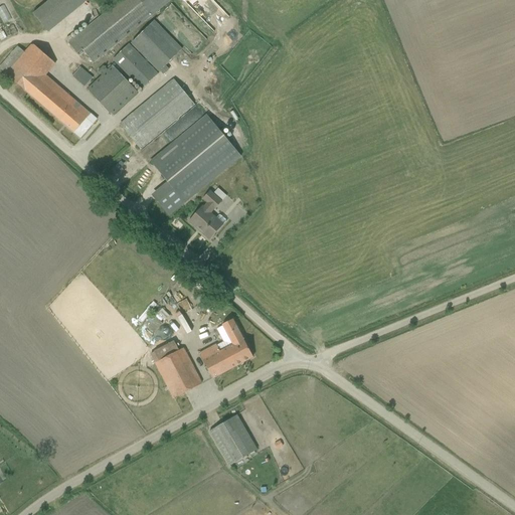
[(48,33),(88,2),(87,0),(86,0),(49,0),(32,14),(48,33)]
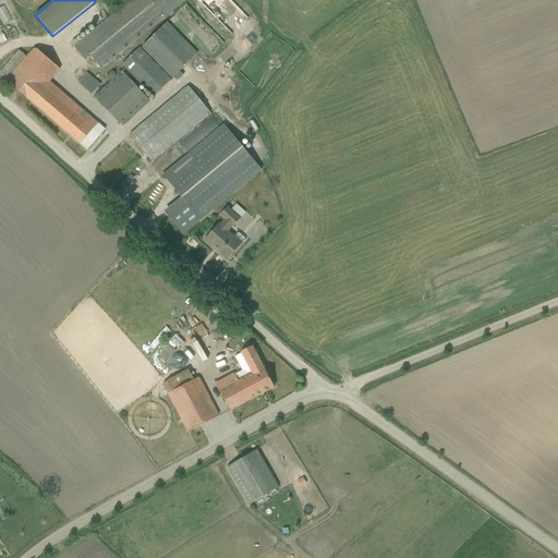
[(130,0),(74,47),(83,59),(89,55),(101,70),(185,0),(130,0)]
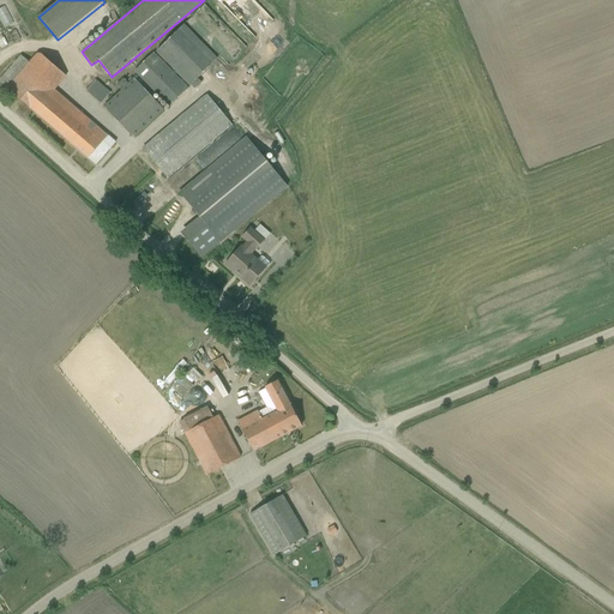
[(184,25),(156,53),(190,88),(191,86),(196,90),(202,84),(197,79),(217,60),(184,25)]
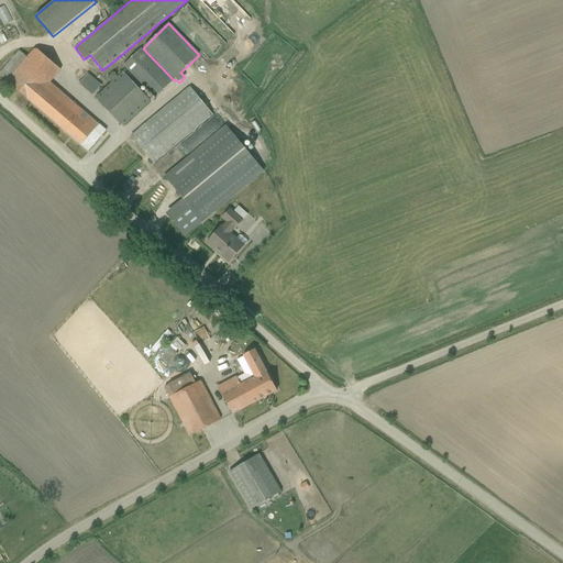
[(154,99),(173,81),(141,48),(123,66),(154,99)]
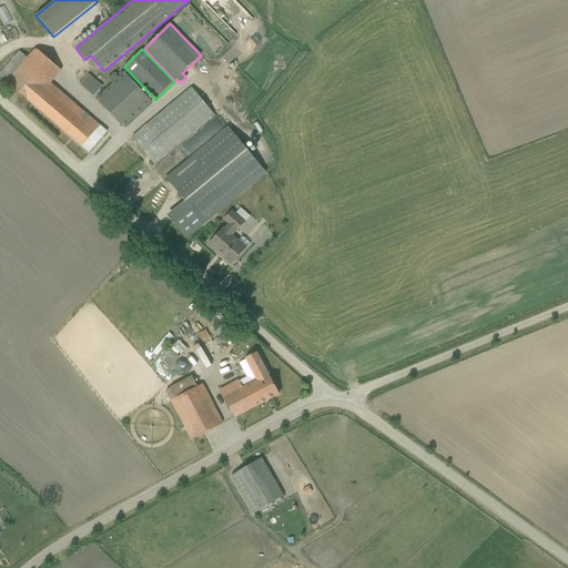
[(19,52),(0,74),(0,77),(60,129),(79,108),(51,84),(61,71),(37,50),(34,50),(27,59),(19,52)]
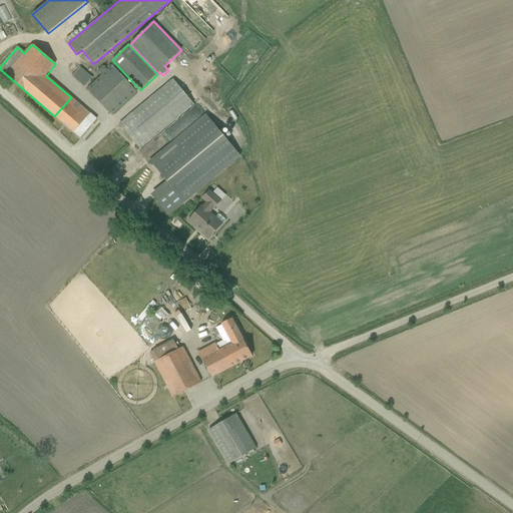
[(137,93),(112,66),(107,70),(102,66),(96,72),(100,76),(86,89),(112,116),(137,93)]
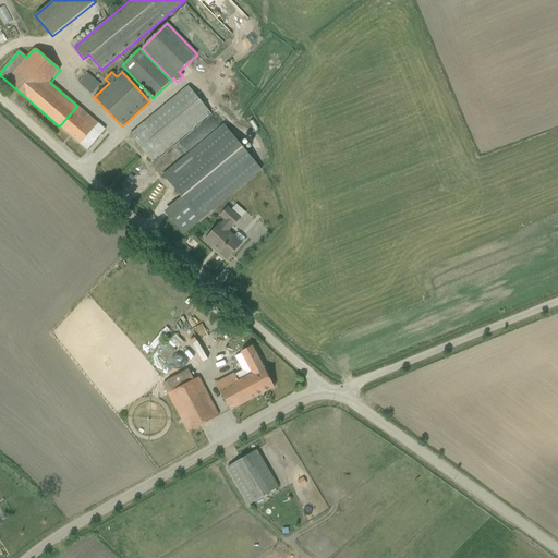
[(87,73),(79,84),(92,95),(100,85),(87,73)]
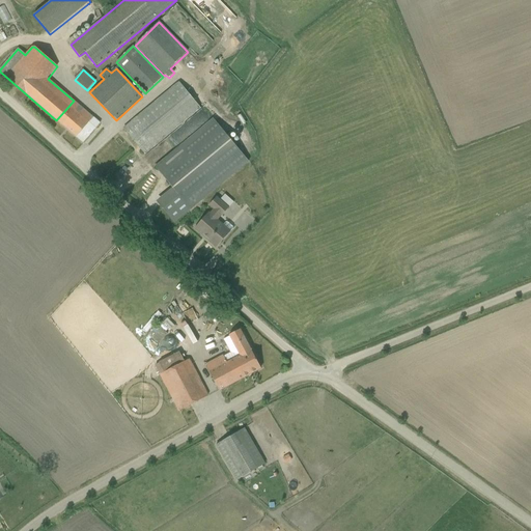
[(200,109),(179,83),(123,129),(144,155),(170,134),(182,124),(200,109)]
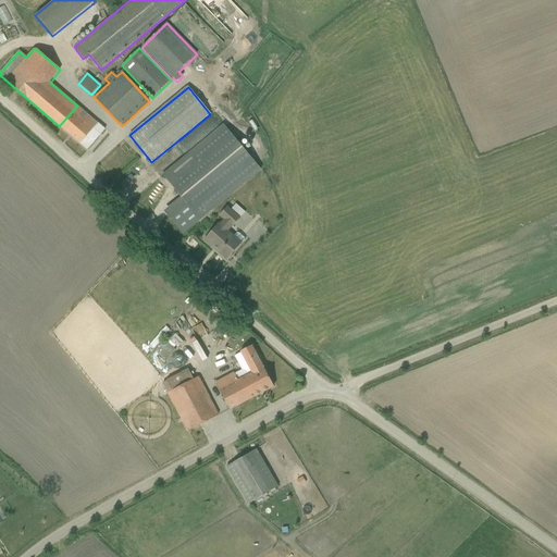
[(106,130),(77,106),(59,126),(87,150),(106,130)]
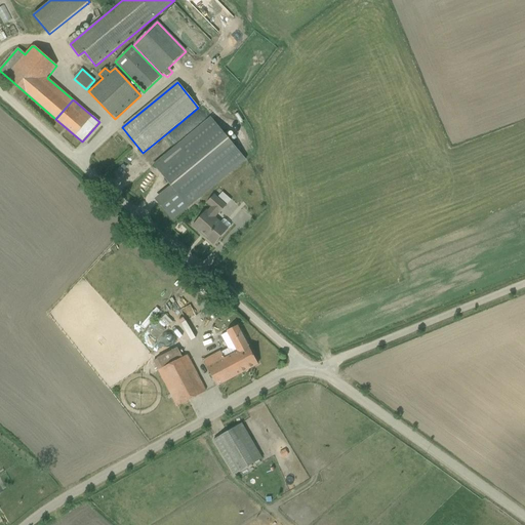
[(170,186),(188,207),(189,208),(246,161),(210,118),(153,165),(170,186)]
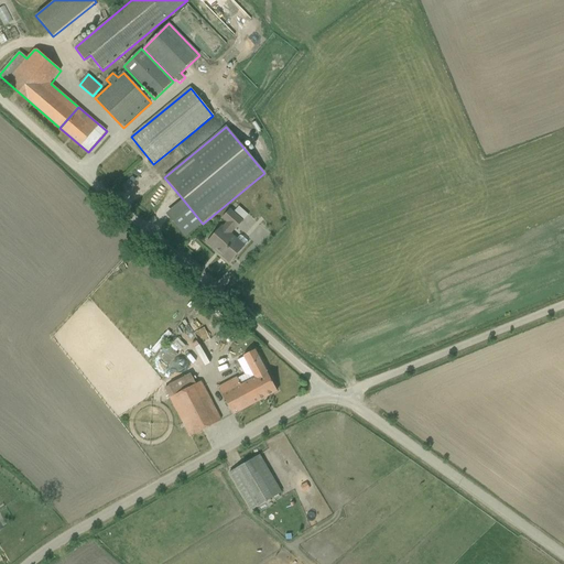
[(202,223),(183,199),(165,214),(186,238),(195,230),(195,229),(202,223)]
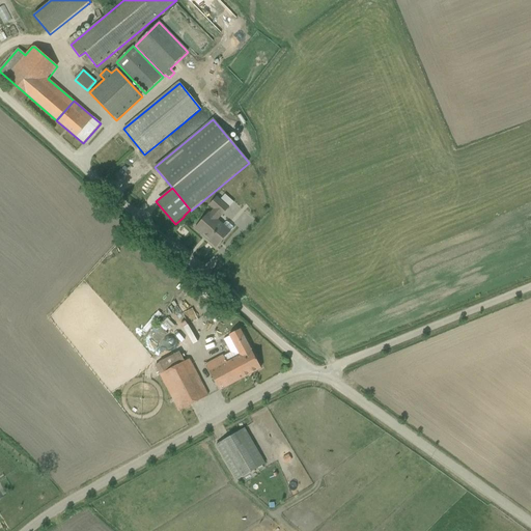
[(229,207),(233,203),(225,195),(220,199),(229,207)]
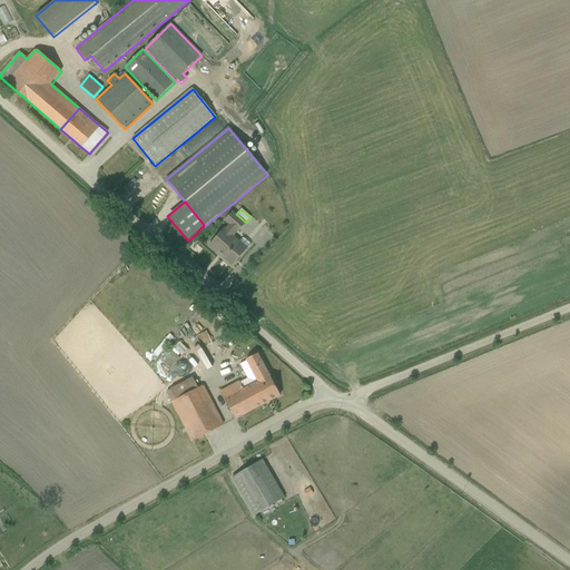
[(224,229),(208,245),(232,266),(234,264),(236,264),(238,262),(237,259),(249,246),(249,244),(245,239),(243,239),(239,242),(234,237),(245,223),(233,212),(224,222),(228,225),(225,229),(224,229)]
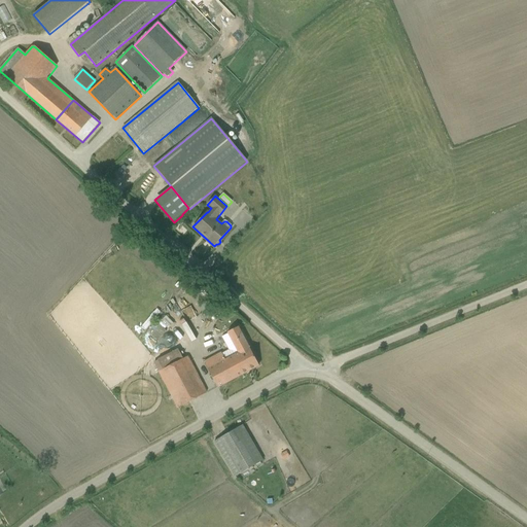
[(170,327),(173,323),(166,316),(162,320),(170,327)]
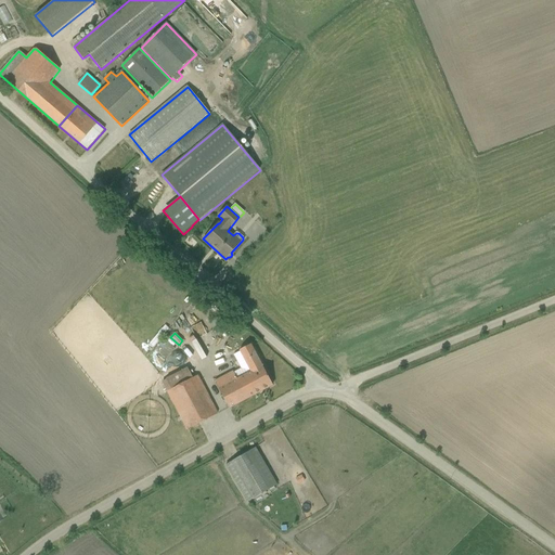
[(155,349),(166,359),(175,349),(168,343),(170,340),(166,336),(163,339),(155,349)]
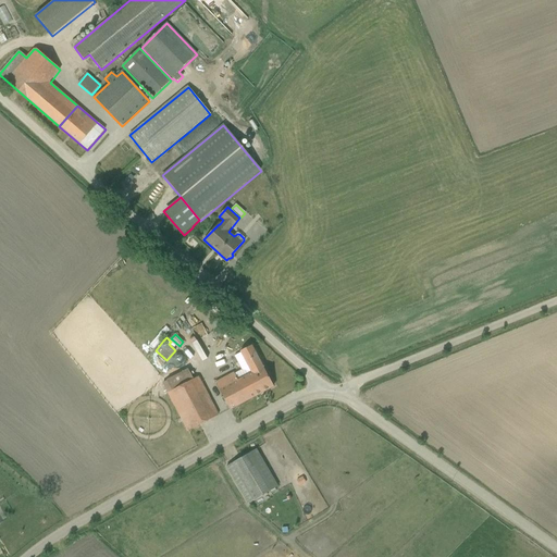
[(215,383),(230,409),(273,386),(251,346),(239,351),(240,354),(234,357),(242,370),(234,374),(234,373),(215,383)]
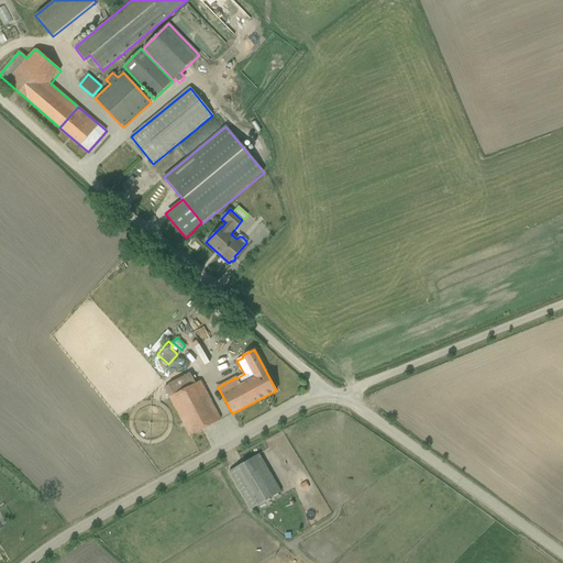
[(155,367),(158,373),(162,377),(163,379),(169,374),(167,371),(163,365),(163,364),(162,363),(161,363),(158,360),(153,363),(156,367),(155,367)]
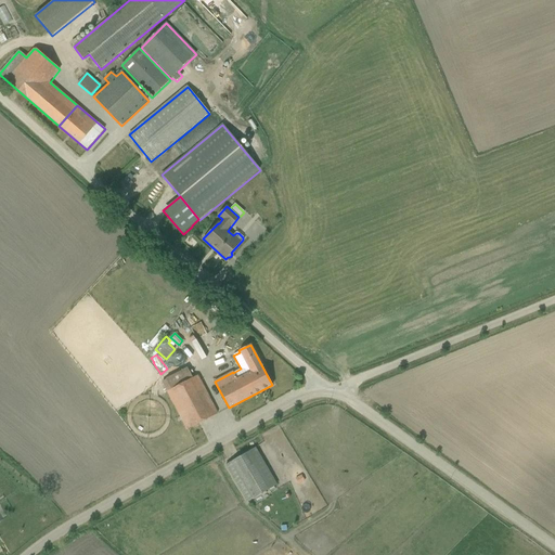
[(188,369),(163,382),(188,429),(217,414),(196,376),(193,378),(188,369)]
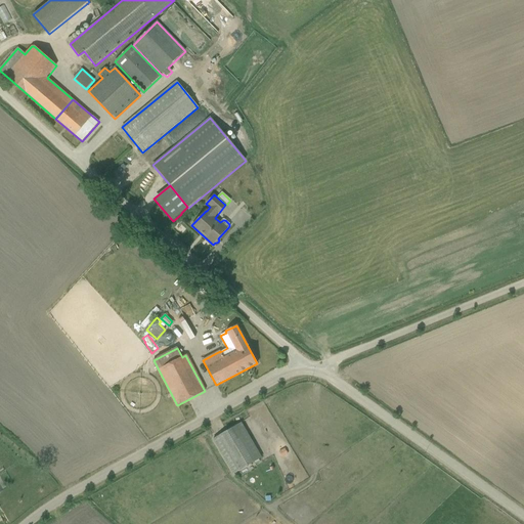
[(261,459),(241,423),(213,438),(233,474),(261,459)]
